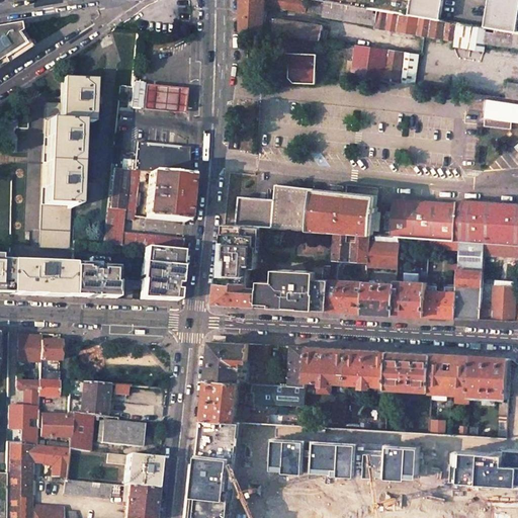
[(241,0),(242,30),(249,31),(321,40),(324,25),(264,17),(264,11),(263,5),(307,12),(308,0),(241,0)]
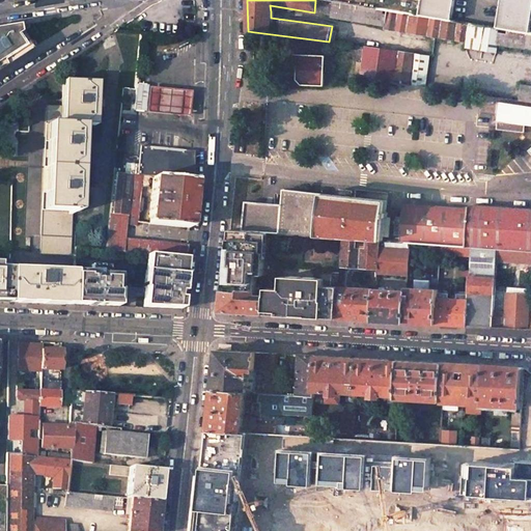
[(454,21),(330,0),(317,0),(316,12),(331,15),(331,18),(385,26),(384,28),(466,42),(466,47),(496,52),(497,45),(530,49),(530,32),(498,27),(454,21)]
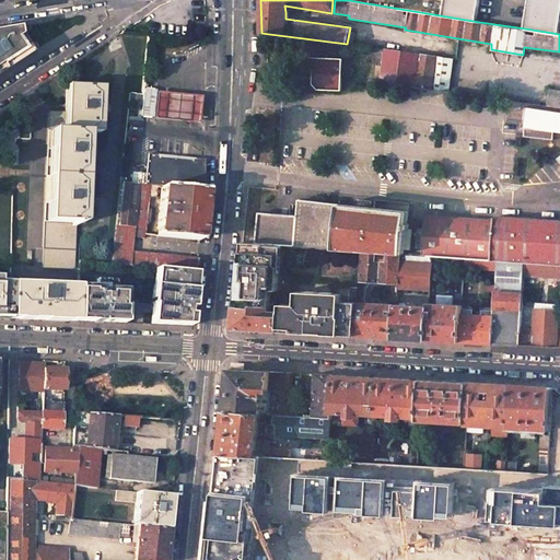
[(348,0),(479,22),(482,0),(348,0)]
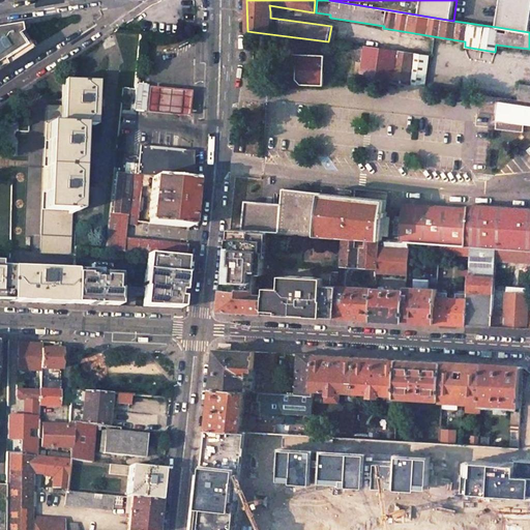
[(529,0),(501,0),(497,27),(529,32),(529,0)]
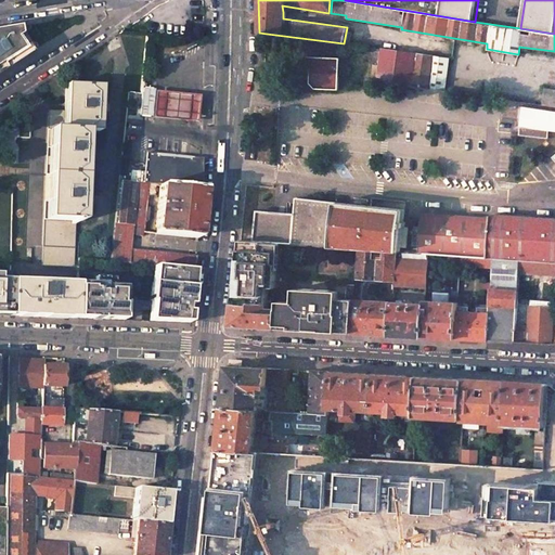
[(0,72),(29,53),(20,38),(16,40),(15,37),(17,36),(15,27),(0,29),(0,72)]
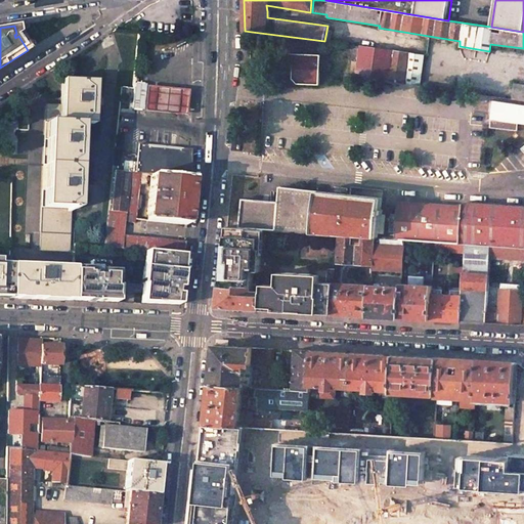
[(424,55),(360,46),(356,76),(361,77),(420,85),(424,55)]
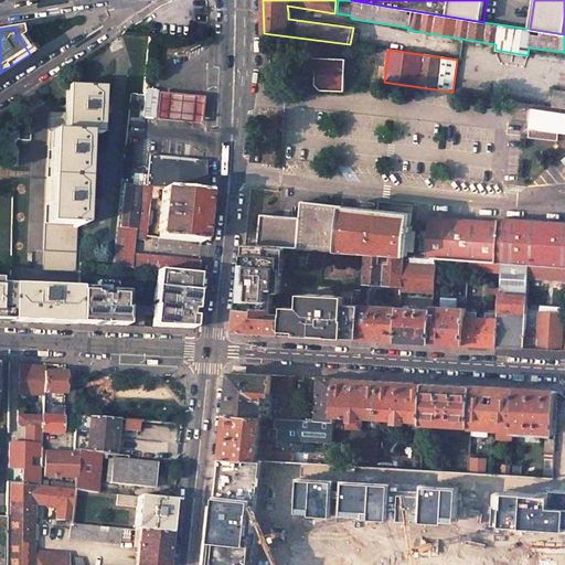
[(345,59),(312,57),(312,71),(317,71),(316,85),(322,89),(345,91),(345,59)]
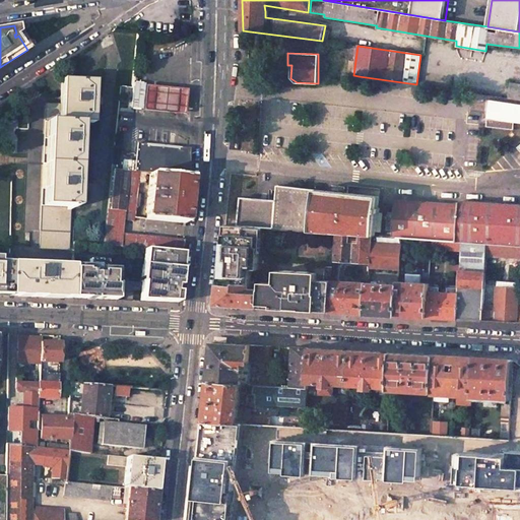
[(47,105),(42,246),(69,248),(71,207),(76,207),(77,190),(83,190),(84,183),(77,183),(78,146),(85,147),(86,139),(79,139),(79,122),(92,123),(93,105),(100,105),(101,98),(93,98),(94,80),(61,79),(60,106),(47,105)]
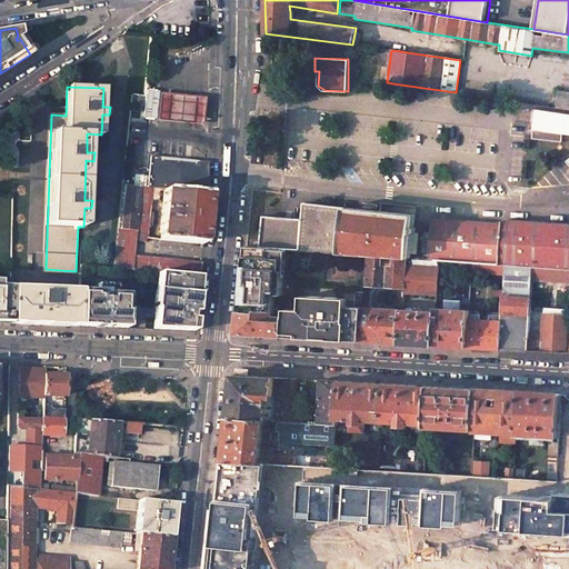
[(155,119),(157,91),(145,90),(145,96),(142,118),(155,119)]
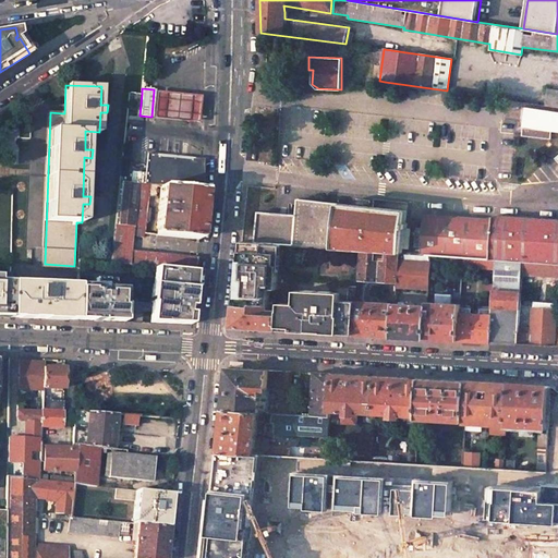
[(557,89),(547,88),(545,106),(557,107),(557,89)]
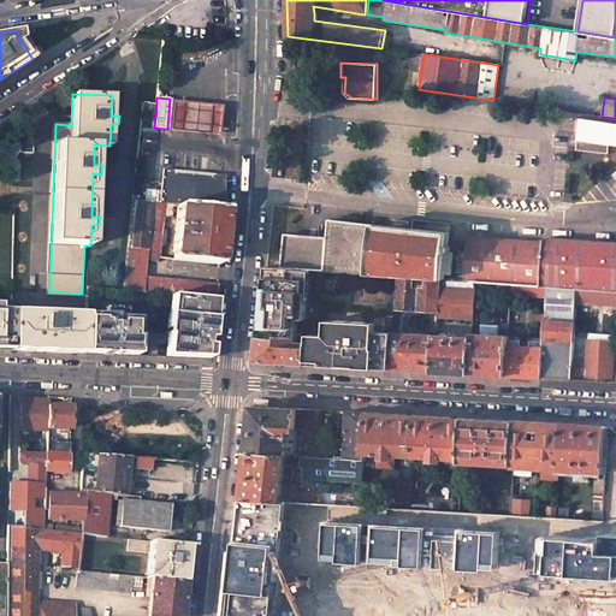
[(221,105),(172,101),(169,131),(218,135),(221,105)]
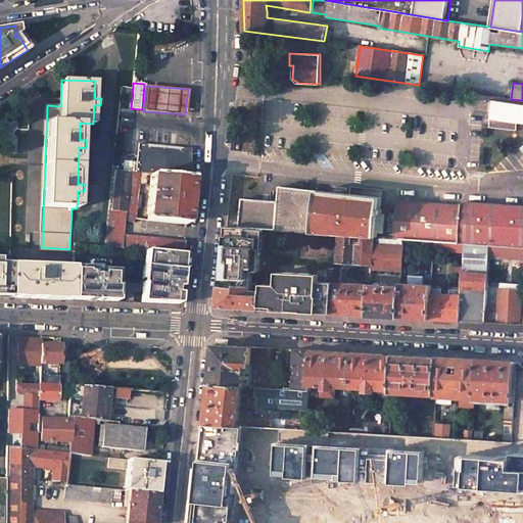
[(490,127),(517,130),(517,123),(490,120),(490,127)]
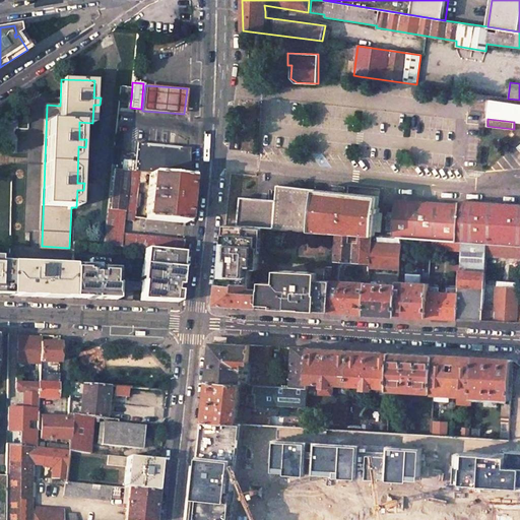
[(136,143),(133,172),(138,172),(145,173),(149,173),(190,177),(190,147),(136,143)]
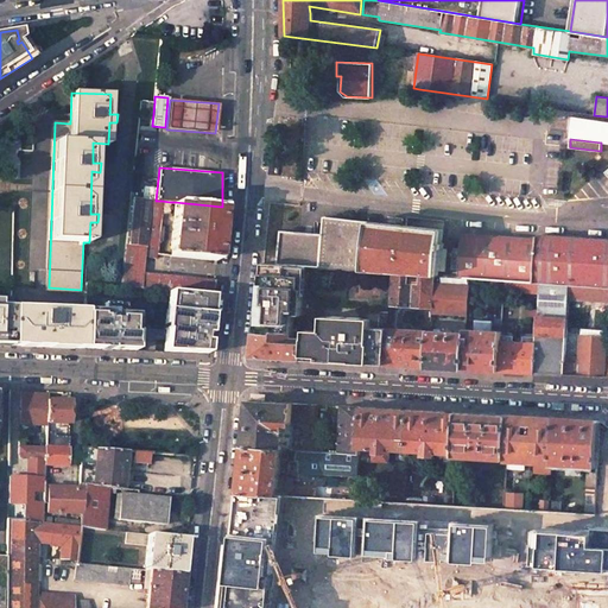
[(213,295),(215,279),(143,272),(144,265),(145,258),(156,259),(156,255),(157,242),(160,211),(162,201),(156,201),(131,197),(121,286),(165,290),(213,295)]
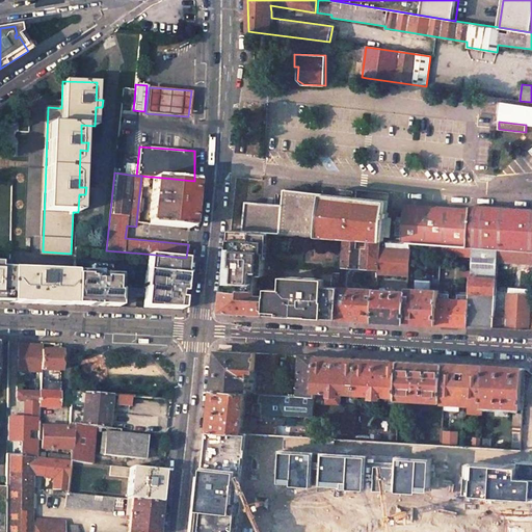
[(149,177),(141,176),(140,185),(149,186),(149,177)]
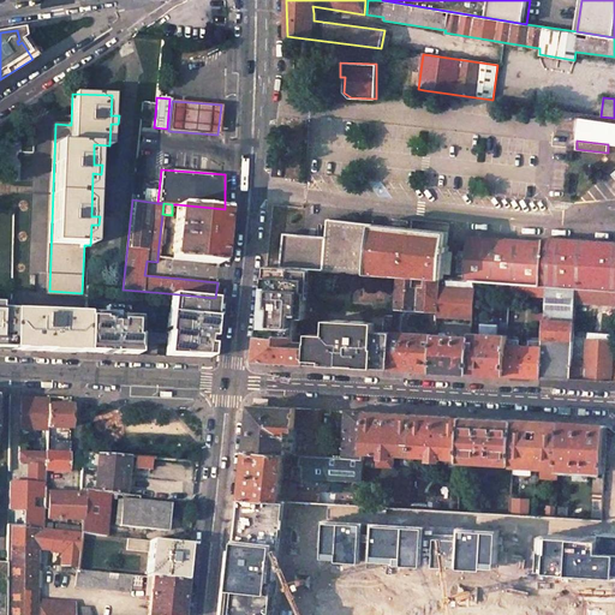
[(177,204),(172,260),(219,263),(225,209),(177,204)]
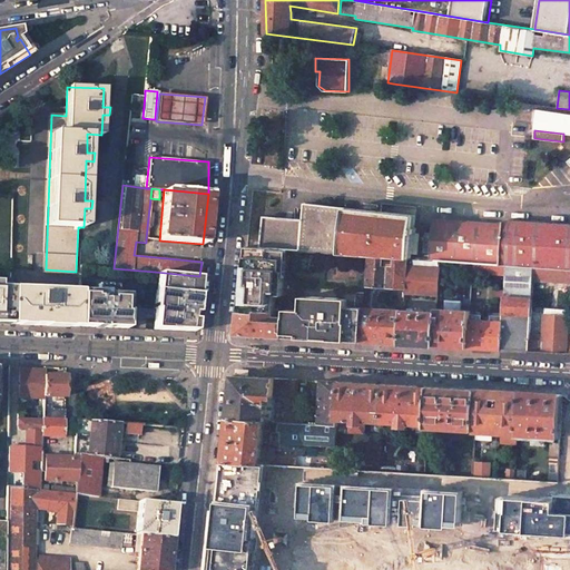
[(300,251),(369,255),(408,258),(412,258),(414,234),(416,234),(416,228),(414,228),(415,215),(304,204),(303,219),(300,251)]
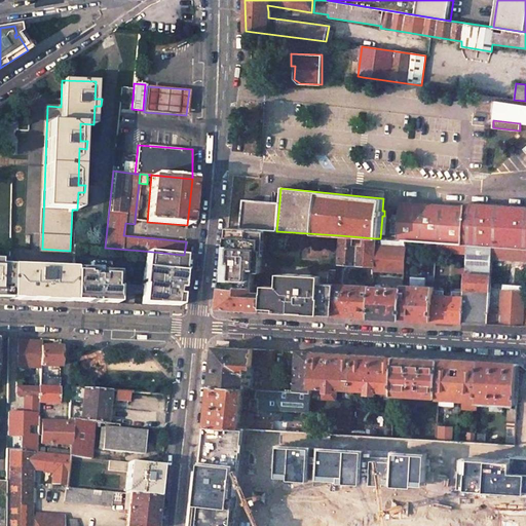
[(525,207),(464,203),(464,207),(399,202),(397,239),(407,240),(437,242),(466,245),(492,247),(525,249),(525,207)]
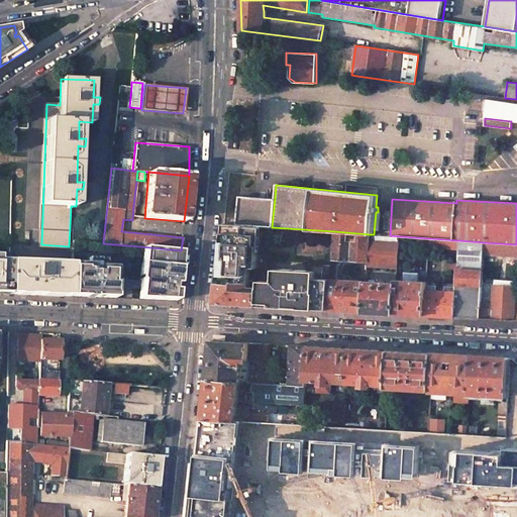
[(141,206),(133,206),(132,217),(140,217),(141,206)]
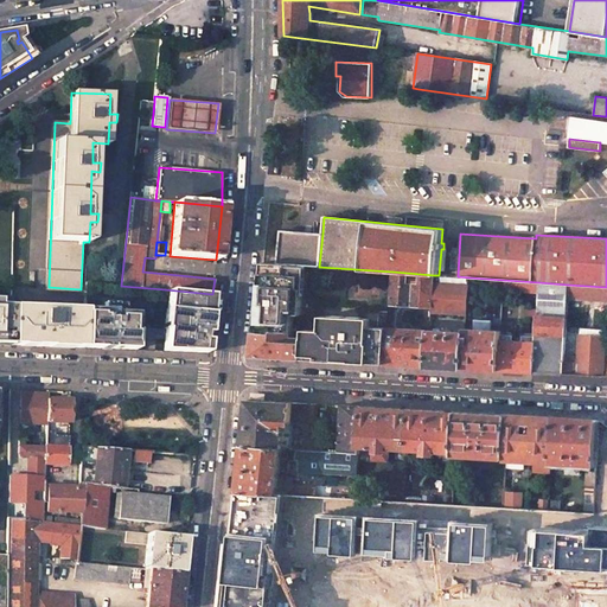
[(263,263),(256,331),(274,333),(275,331),(293,332),(294,314),(302,314),(304,296),(300,296),(301,267),(287,266),(287,264),(282,264),(263,263)]
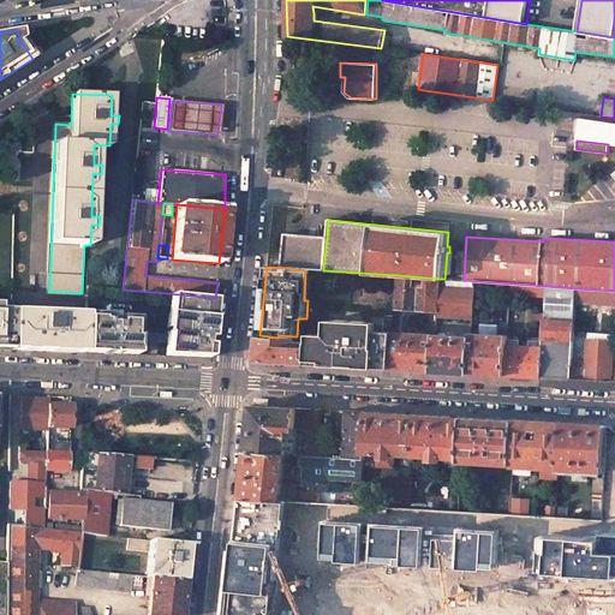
[(437,310),(440,286),(440,279),(398,275),(395,308),(437,310)]
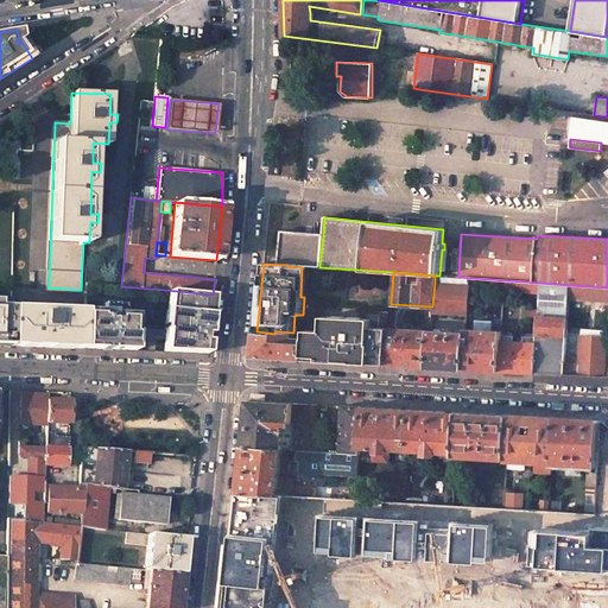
[(470,285),(435,283),(432,306),(432,312),(468,315),(470,285)]
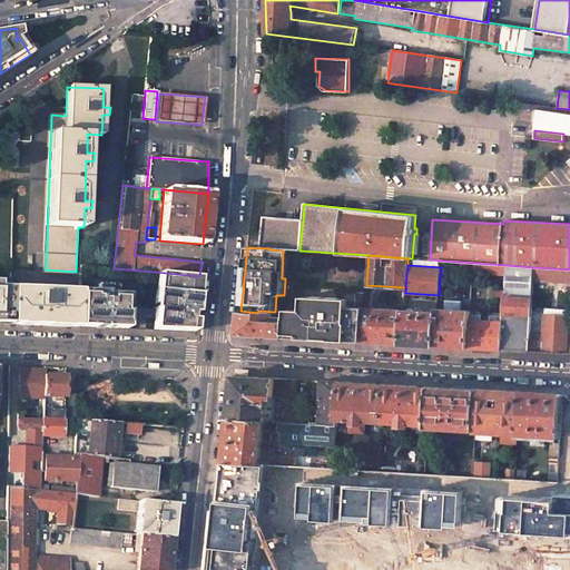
[(533,282),(533,267),(505,265),(503,321),(502,350),(530,351),(530,340),(533,282)]
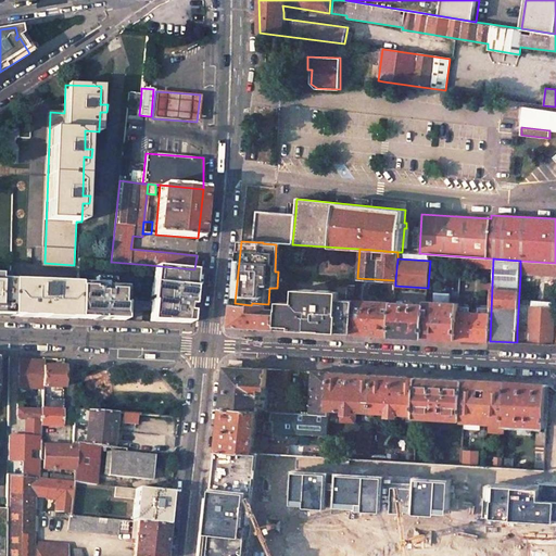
[(555,263),(520,261),(520,275),(555,276),(555,263)]
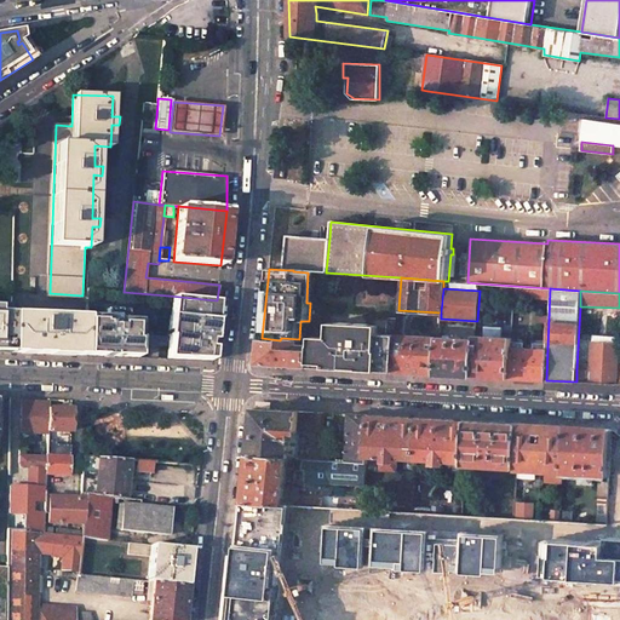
[(166,346),(166,359),(211,361),(217,300),(168,296),(168,316),(167,316),(166,337),(167,337),(166,346)]
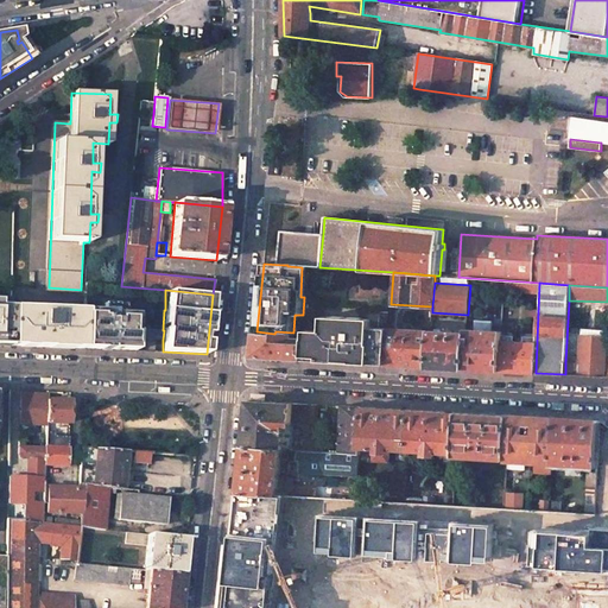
[(86,312),(84,348),(135,350),(135,339),(135,331),(135,328),(135,315),(122,314),(124,305),(102,304),(102,312),(86,312)]
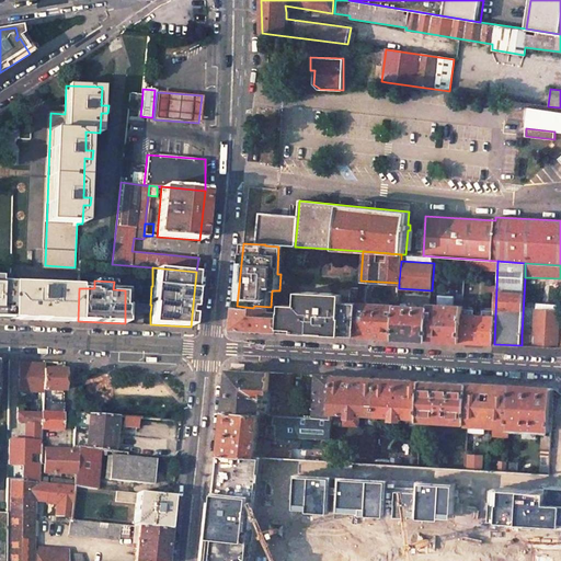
[(0,318),(10,319),(11,283),(0,282),(0,318)]
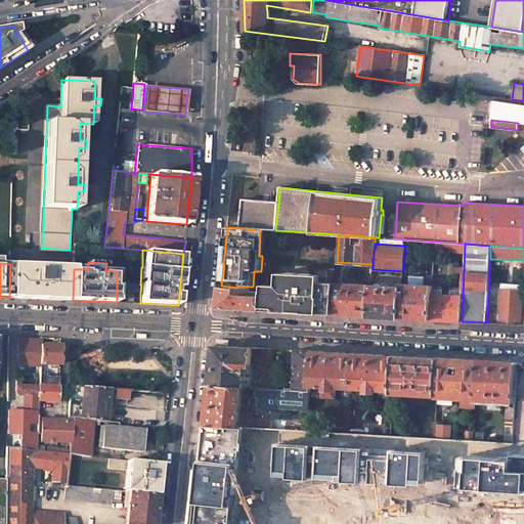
[(74,267),(10,264),(9,298),(73,300),(73,282),(74,269),(74,267)]
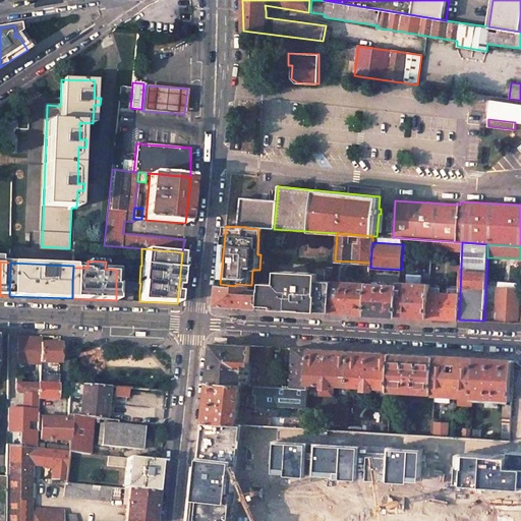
[(262,283),(262,290),(261,307),(289,309),(289,308),(303,309),(303,310),(331,311),(333,281),(319,280),(319,273),(277,271),(276,283),(262,283)]
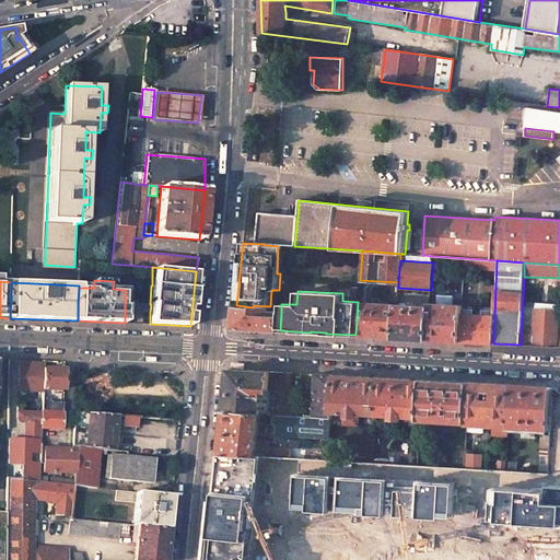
[(430,303),(430,306),(428,339),(461,341),(462,314),(463,305),(453,304),(454,295),(439,295),(439,304),(430,303)]
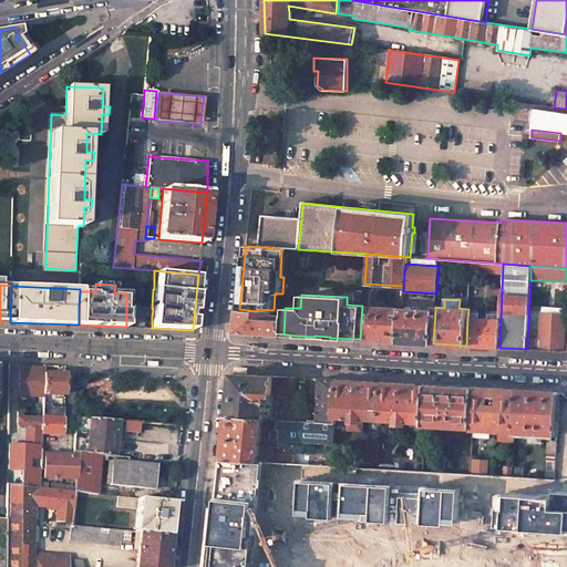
[(126,309),(126,316),(152,317),(153,308),(152,308),(126,306),(126,309)]
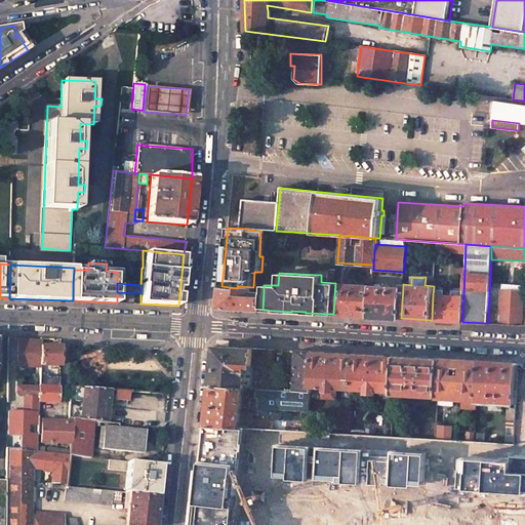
[(372,286),(335,283),(333,314),(370,317),(372,286)]
